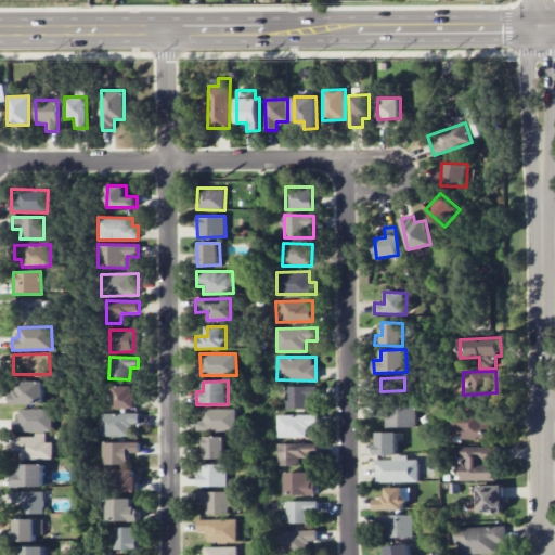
[(43,404),(43,382),(18,382),(18,390),(12,390),(12,403),(43,404)]
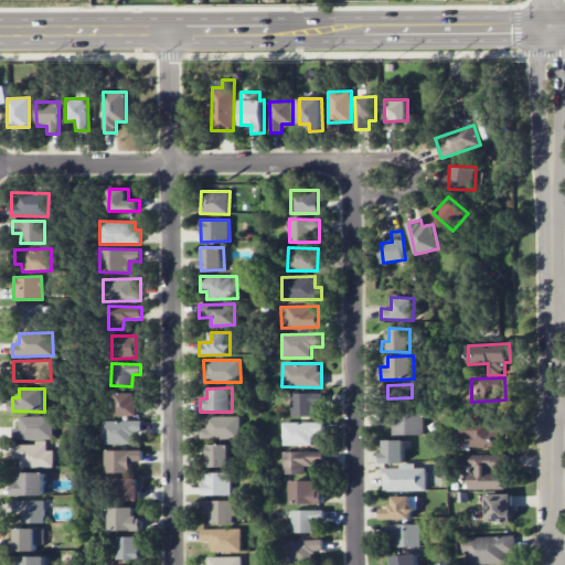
[(138,416),(138,393),(114,392),(114,415),(138,416)]
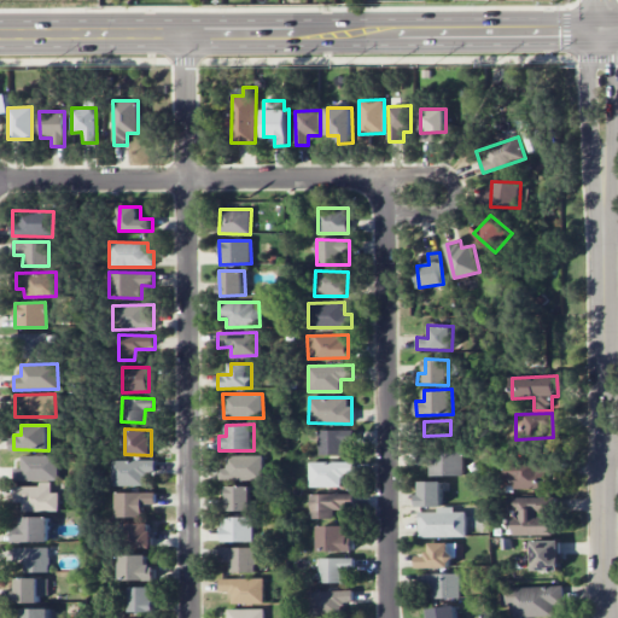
[(353,430),(318,430),(319,455),(343,454),(343,442),(354,442),(353,430)]
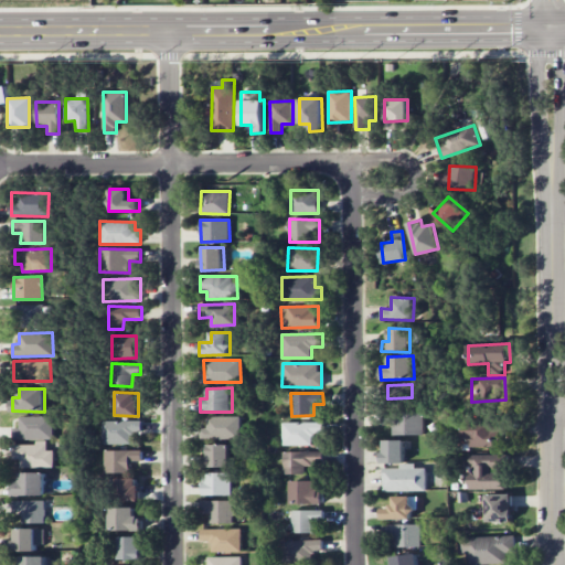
[(424,435),(424,412),(392,412),(392,435),(424,435)]
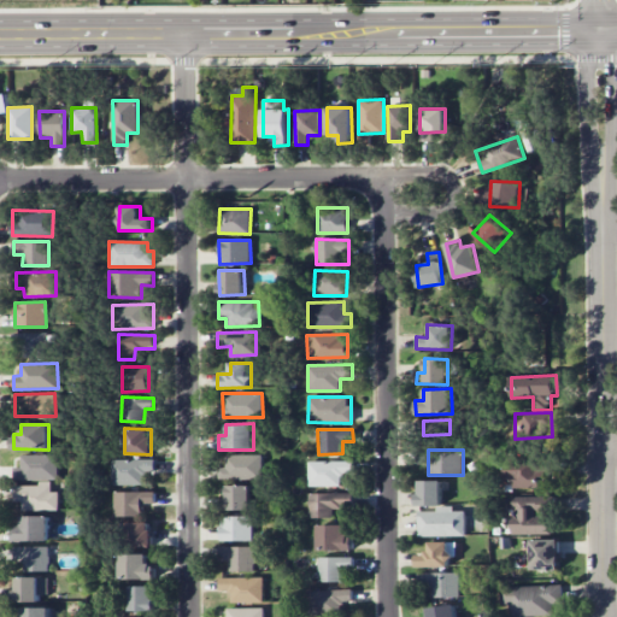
[(15,480),(57,480),(58,454),(21,454),(21,466),(15,466),(15,480)]
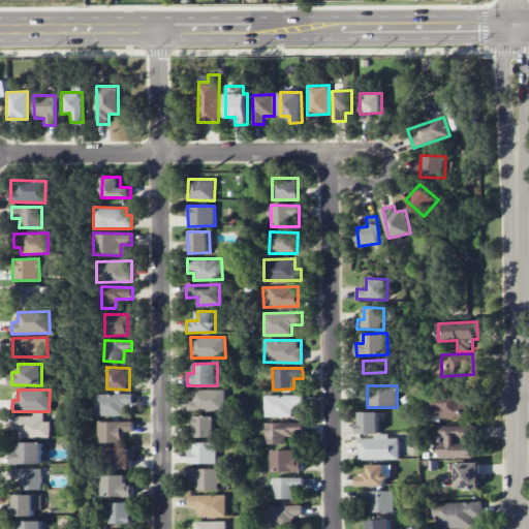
[(225,390),(193,390),(193,401),(187,401),(187,410),(225,410),(225,390)]
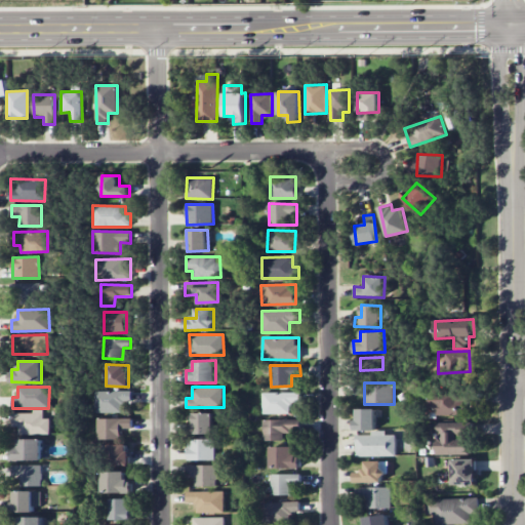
[(121,412),(122,402),(131,402),(131,391),(94,391),(94,412),(121,412)]
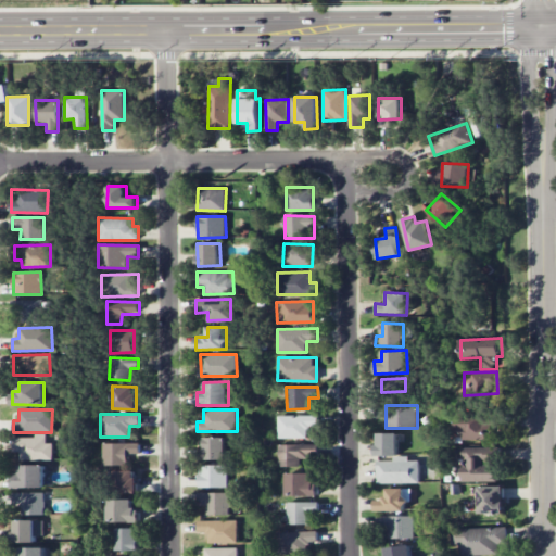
[(306,438),(306,429),(317,429),(317,415),(278,415),(278,438),(306,438)]
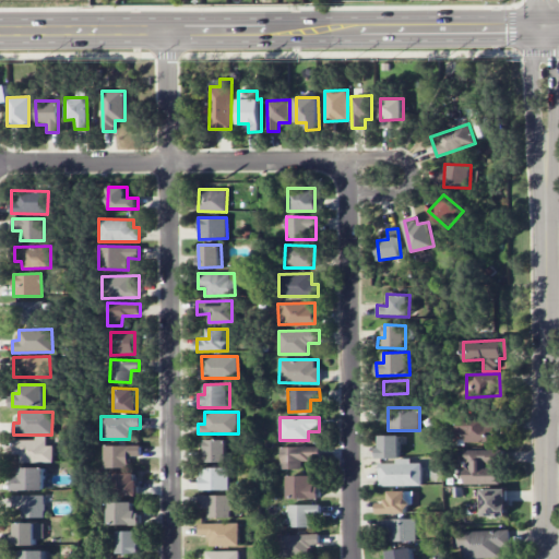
[(492,441),(492,418),(459,418),(459,440),(492,441)]
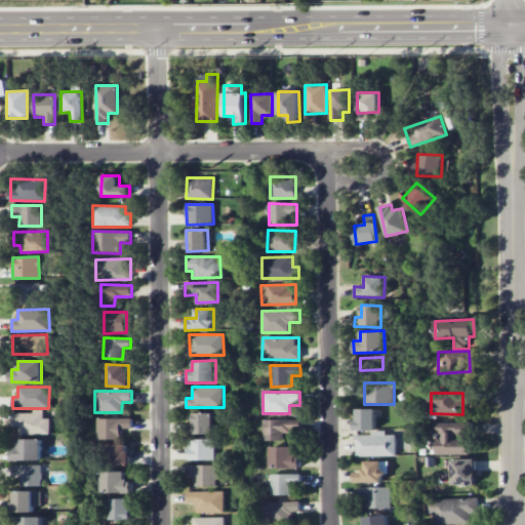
[(376,408),(355,409),(355,431),(376,430),(376,408)]
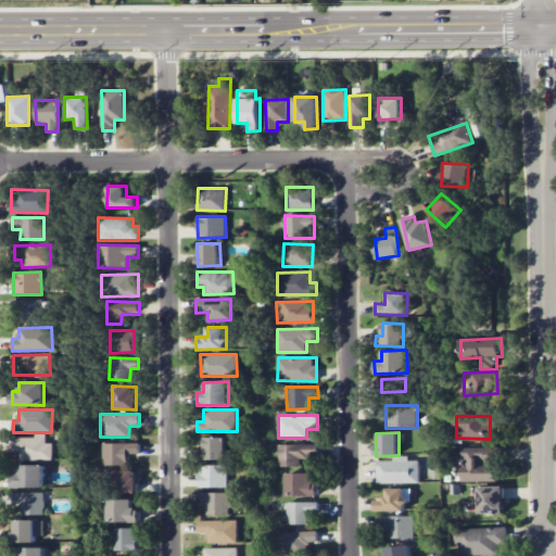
[(52,459),(52,443),(46,443),(46,436),(14,437),(15,452),(20,452),(20,459),(52,459)]
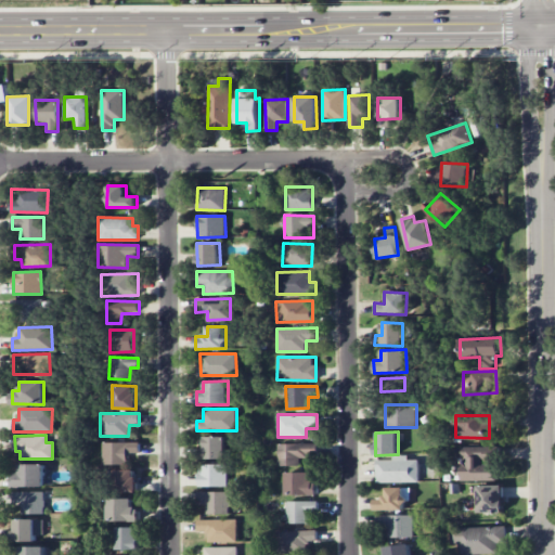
[(205,459),(226,459),(226,436),(205,437),(205,459)]
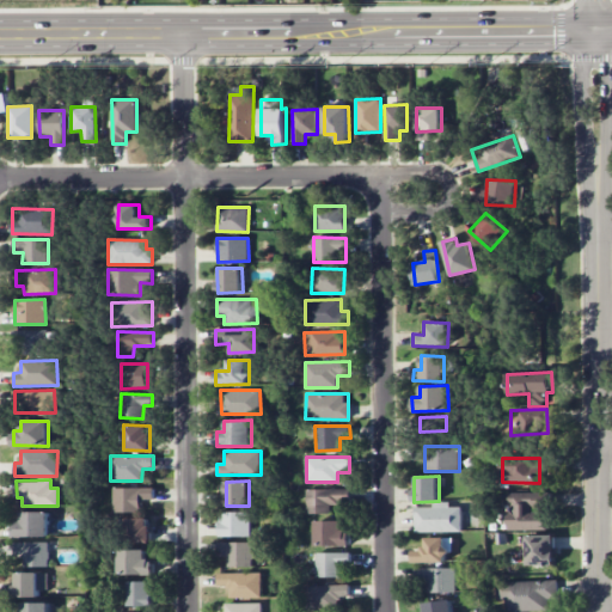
[(112,513),(141,513),(141,500),(154,500),(154,488),(112,488),(112,513)]
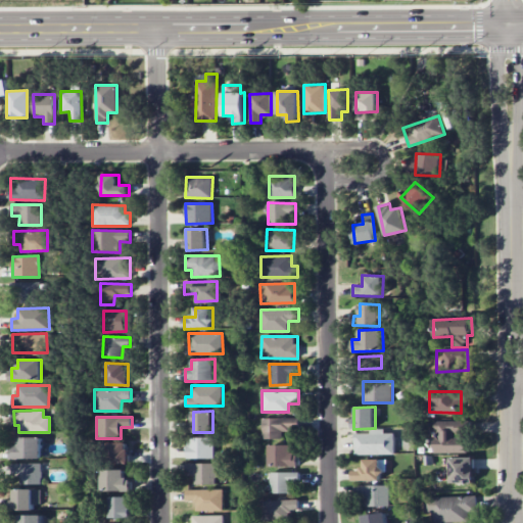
[(262,438),(283,439),(283,431),(299,431),(299,418),(262,418),(262,438)]
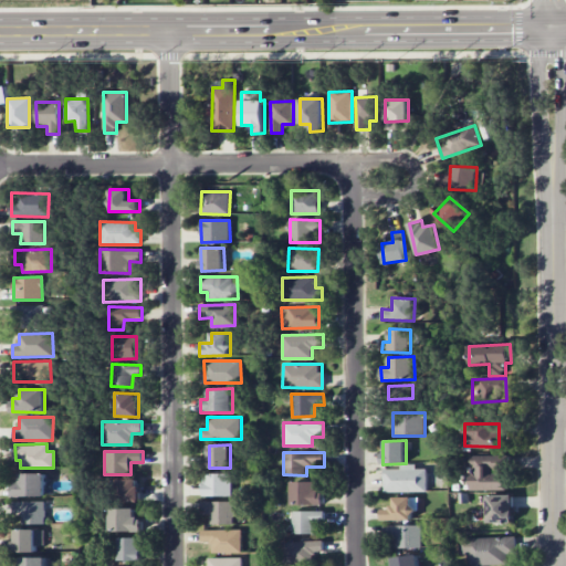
[(502,454),(470,456),(470,490),(506,490),(505,471),(502,471),(502,454)]
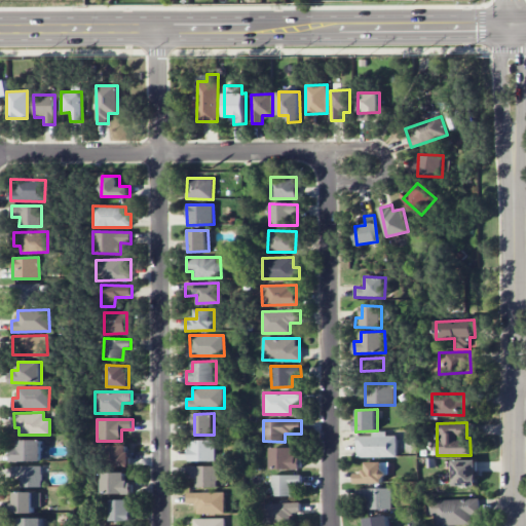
[(357,436),(355,456),(397,457),(397,436),(387,435),(387,431),(372,431),(372,436),(357,436)]
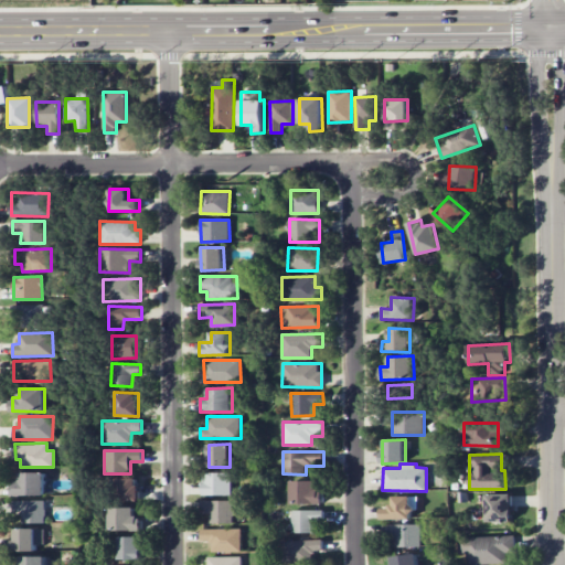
[(45,494),(45,472),(20,472),(20,482),(12,482),(13,496),(45,494)]
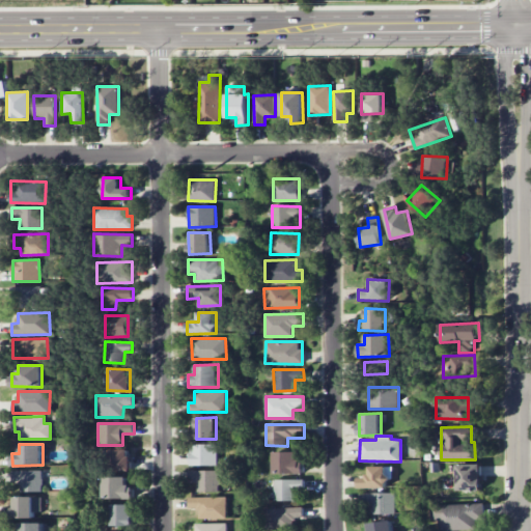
[(218,465),(218,444),(190,444),(190,466),(218,465)]
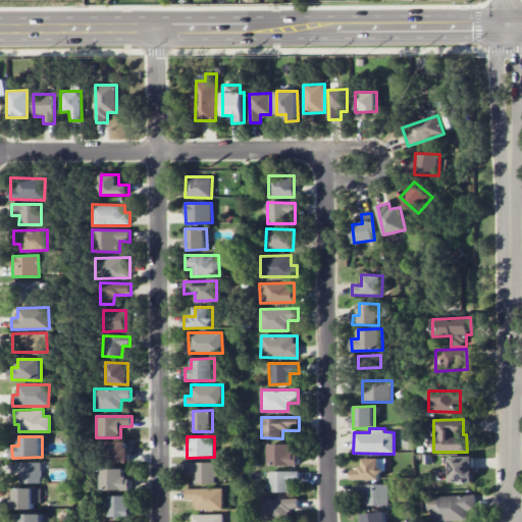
[(128,441),(107,441),(106,463),(128,463),(128,441)]
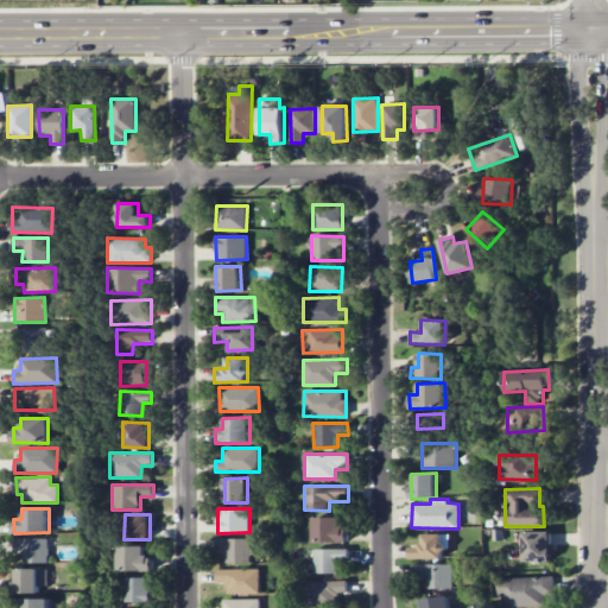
[(314,542),(348,542),(348,527),(340,527),(341,518),(314,517),(314,542)]
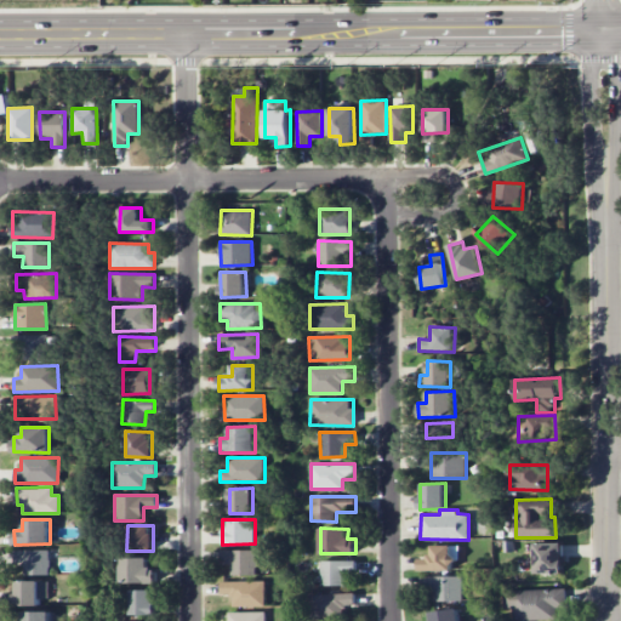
[(563,543),(535,542),(535,574),(563,574),(563,543)]
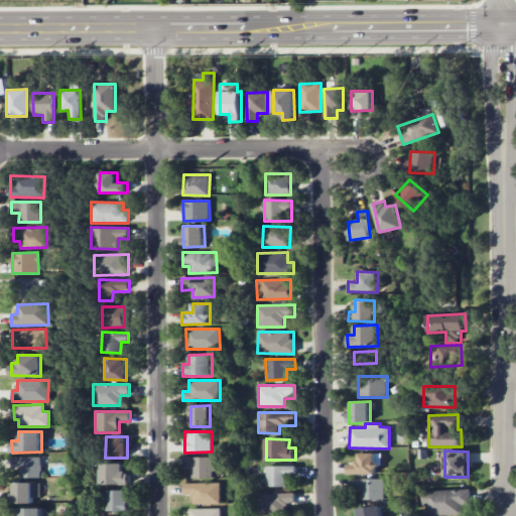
[(349,464),(349,474),(379,475),(379,454),(358,453),(358,464),(349,464)]
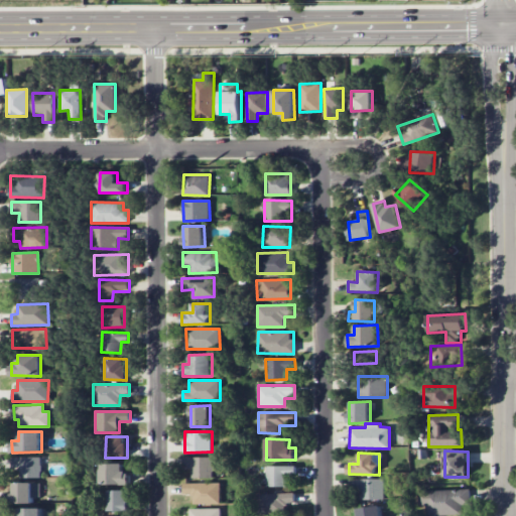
[(41,477),(40,457),(12,458),(13,467),(20,467),(20,478),(41,477)]
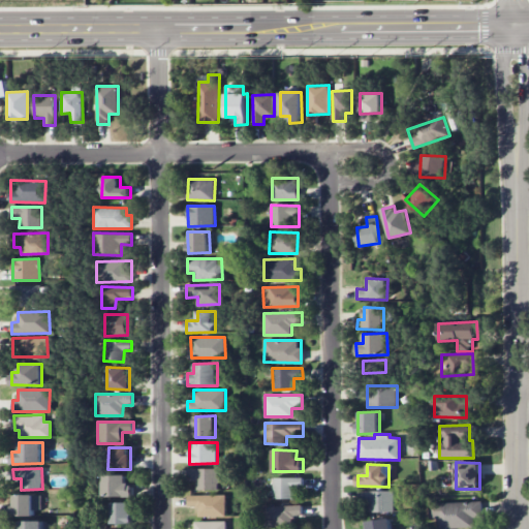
[(196,490),(218,490),(218,468),(187,469),(187,479),(196,479),(196,490)]
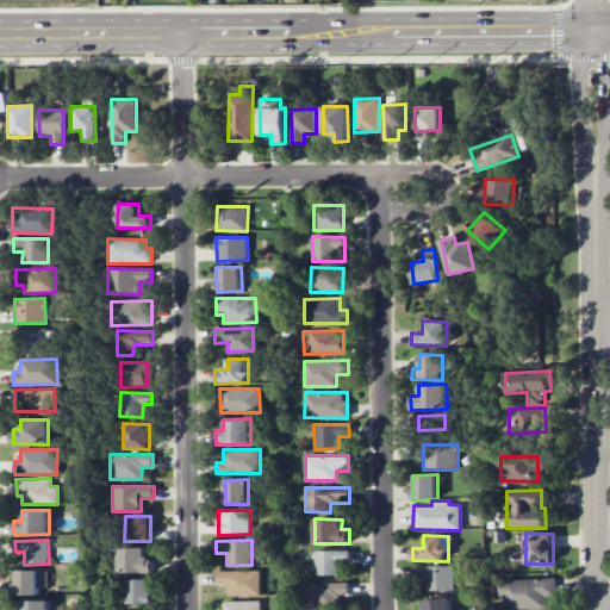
[(145,547),(118,548),(119,573),(155,573),(154,558),(147,558),(145,547)]
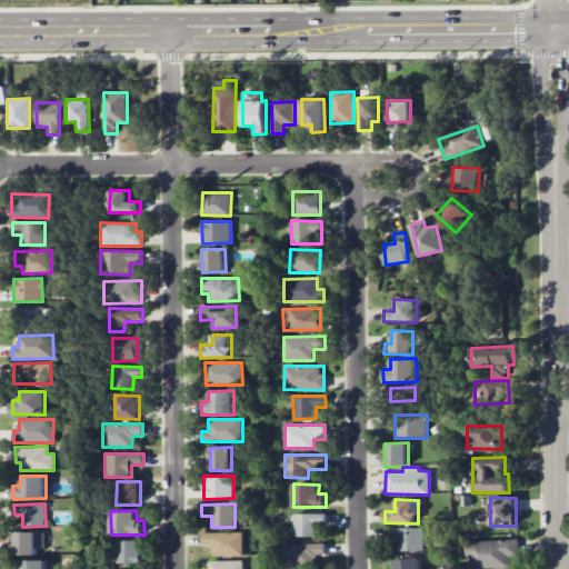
[(326,513),(293,513),(293,537),(317,536),(317,523),(326,523),(326,513)]
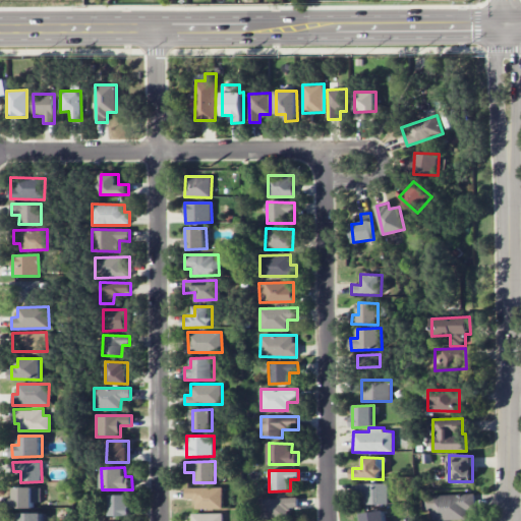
[(388,483),(363,483),(364,505),(388,504),(388,483)]
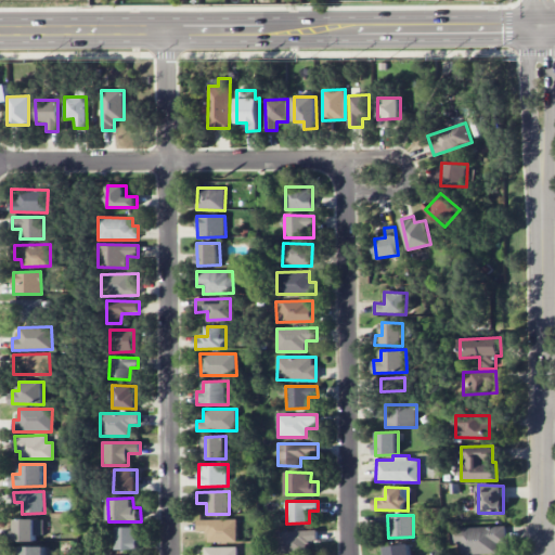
[(42,534),(43,519),(13,518),(13,541),(36,541),(36,534),(42,534)]
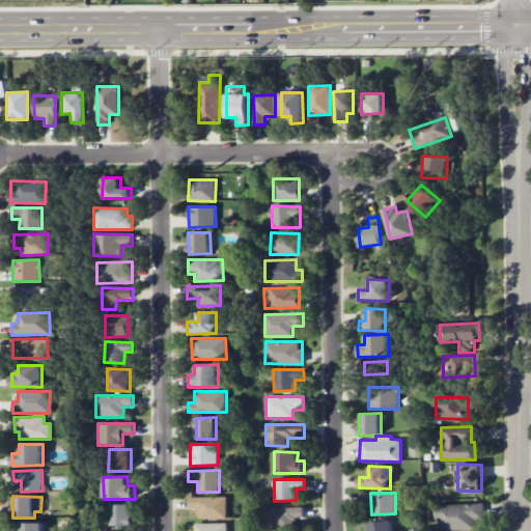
[(226,497),(188,498),(189,508),(199,508),(199,519),(227,518),(226,497)]
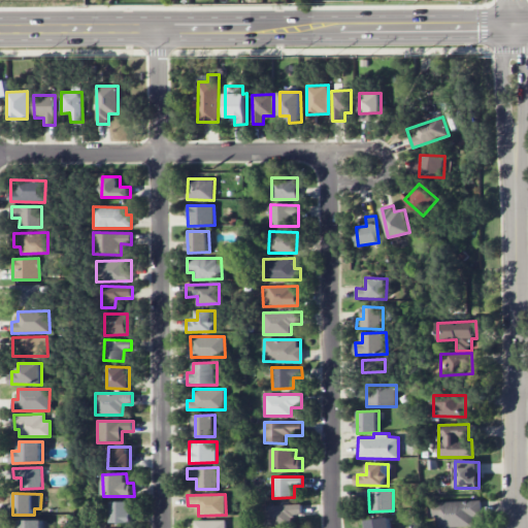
[(481,500),(427,502),(428,520),(434,520),(434,527),(473,526),(473,517),(482,516),(481,500)]
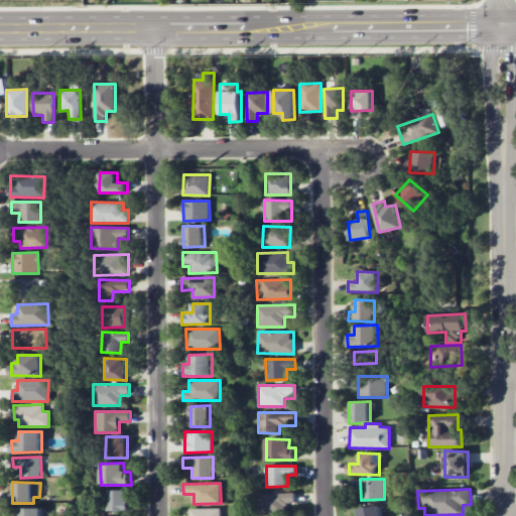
[(110,511),(129,511),(129,490),(109,491),(110,511)]
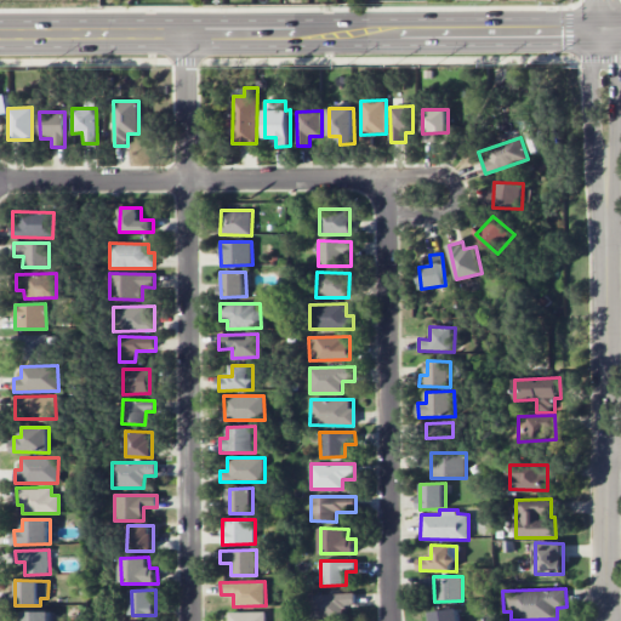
[(355,593),(311,594),(312,619),(343,617),(343,607),(355,607),(355,593)]
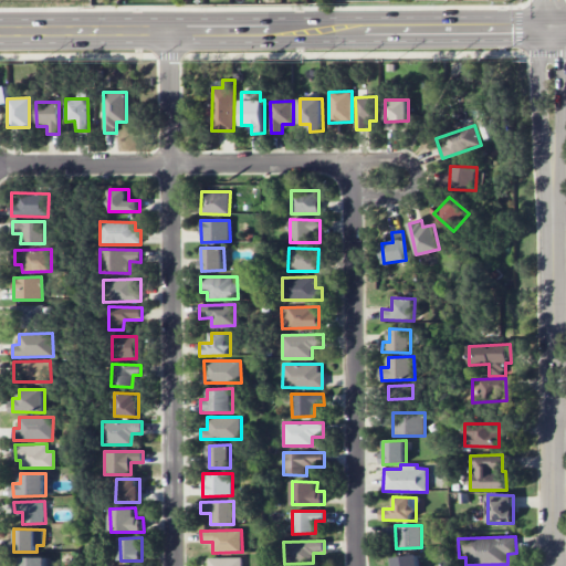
[(392,565),(418,565),(418,555),(391,557),(392,565)]
